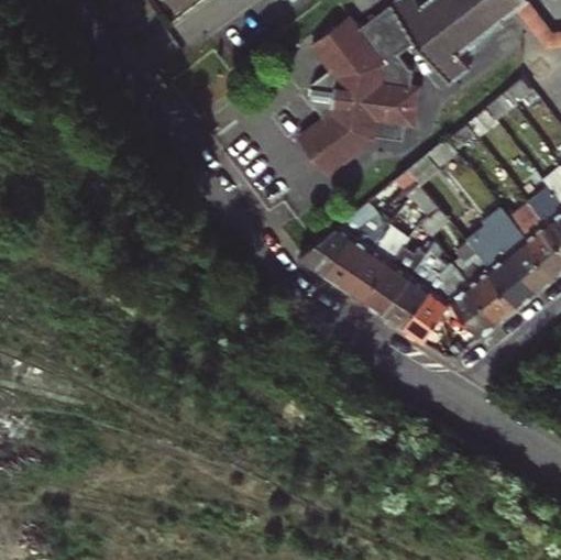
[(166,0),(175,11),(188,0),(166,0)]
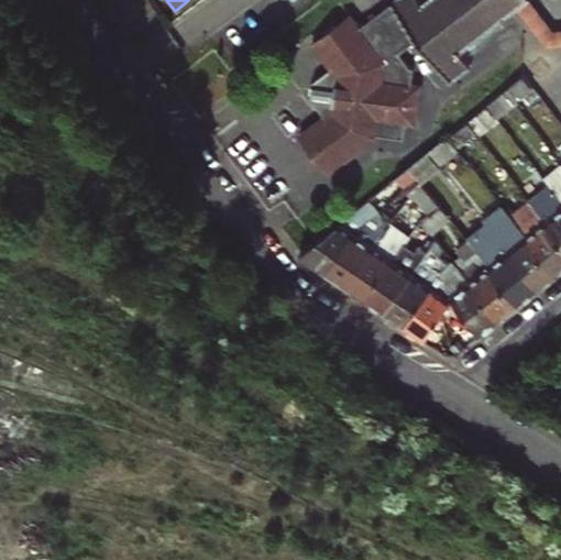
[(475,0),(427,0),(422,3),(419,0),(396,0),(358,32),(348,19),(310,47),(330,73),(312,87),(310,105),(323,123),(299,142),(328,178),(375,142),(375,140),(403,144),(405,127),(415,120),(418,98),(410,89),(413,73),(409,72),(397,57),(419,41),(420,43),(475,0)]
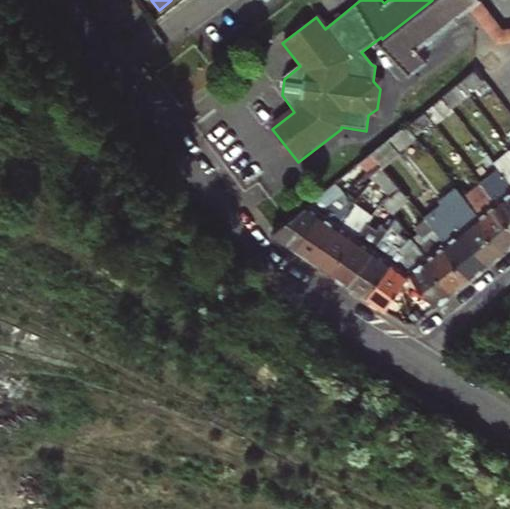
[(432,0),(382,39),(410,74),(428,60),(417,46),(468,7),(476,0),(432,0)]
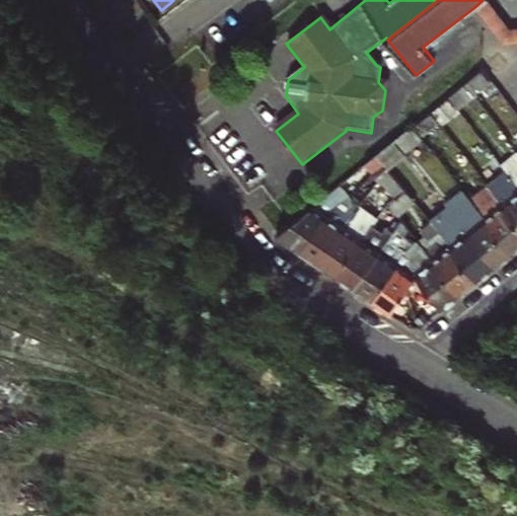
[(487,0),(483,0),(474,7),(486,22),(488,1),(487,0)]
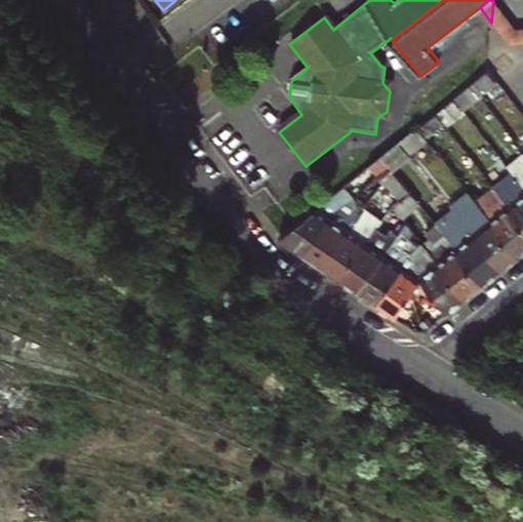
[(522,28),(516,30),(493,1),(491,23),(509,44),(522,42),(522,28)]
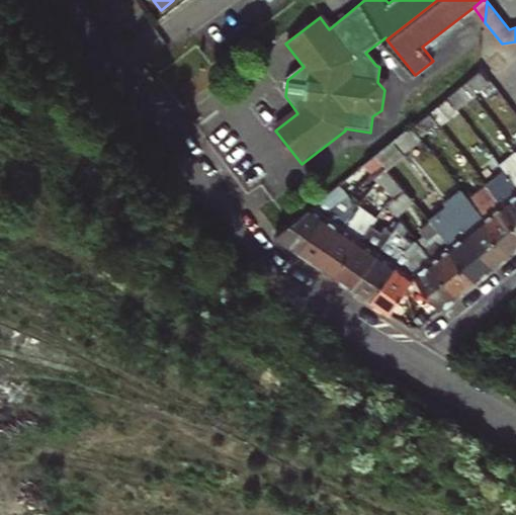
[(444,67),(458,85),(477,71),(463,53),(444,67)]
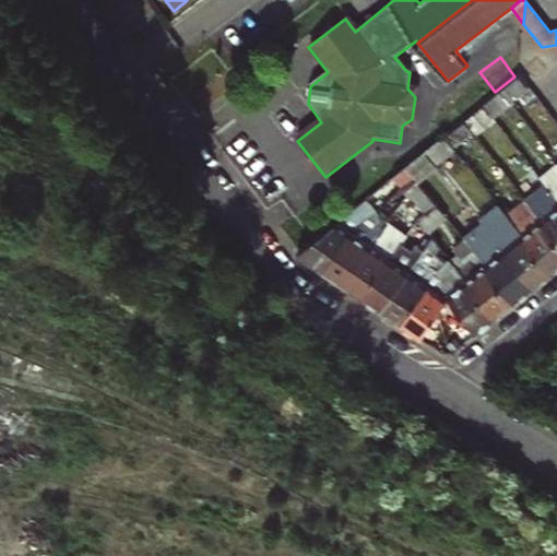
[(510,105),(529,90),(519,77),(499,92),(510,105)]
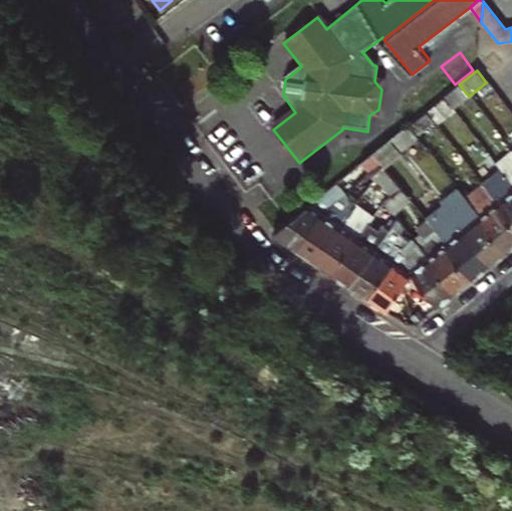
[(469,96),(459,84),(443,97),(452,109),(469,96)]
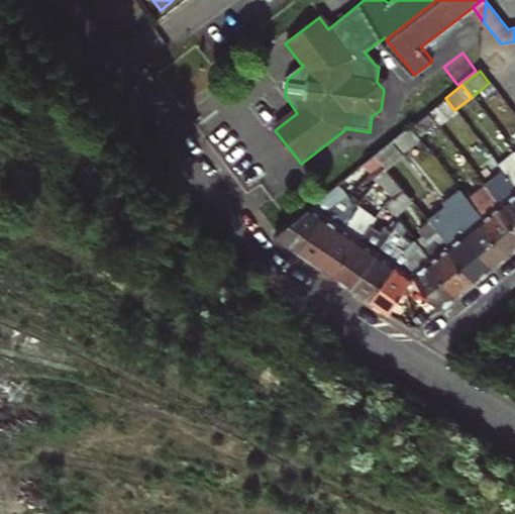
[(452,112),(443,100),(428,112),(436,123),(437,124),(452,112)]
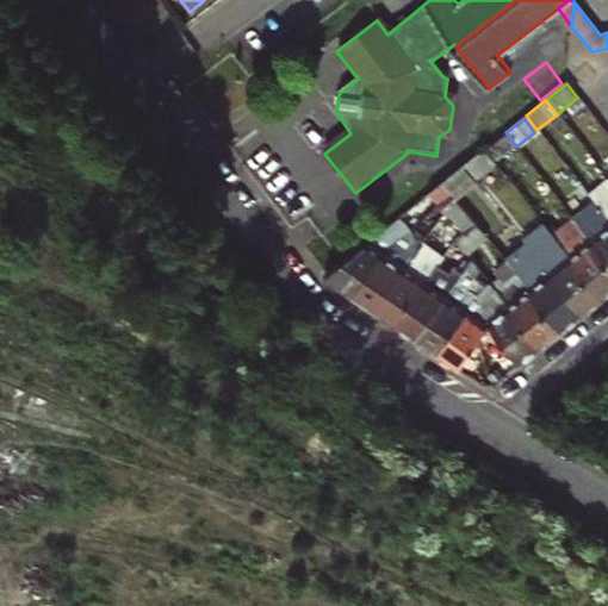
[(495,161),(515,145),(506,132),(485,149),(495,161)]
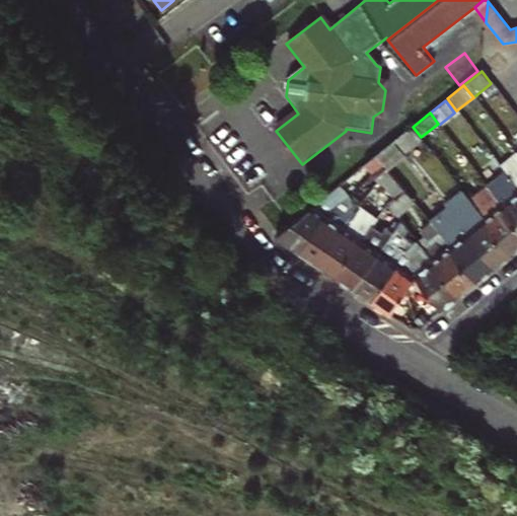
[(402,152),(421,137),(413,127),(394,142),(402,152)]
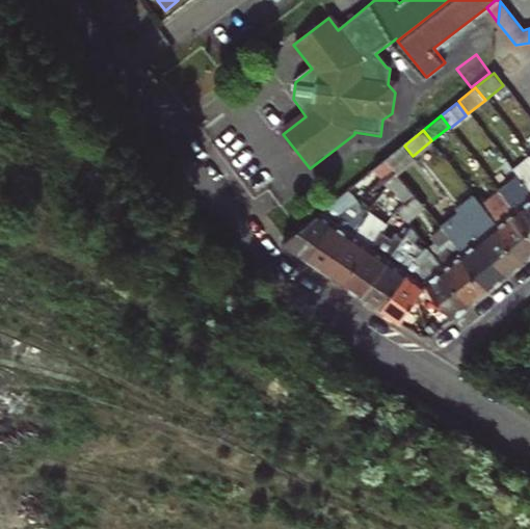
[(395,170),(413,156),(404,146),(387,160),(393,168),(395,170)]
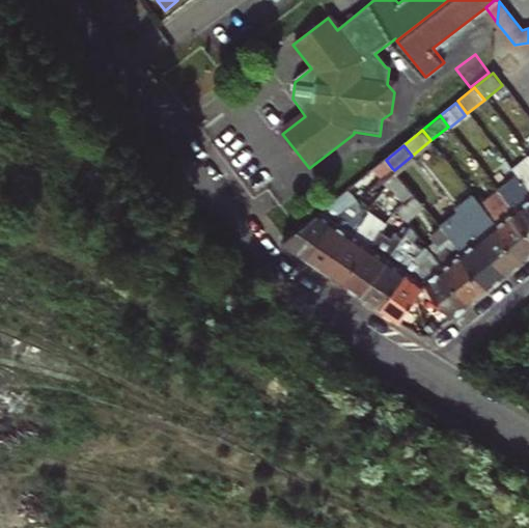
[(511,171),(516,175),(528,193),(528,156),(528,157),(511,170),(511,171)]
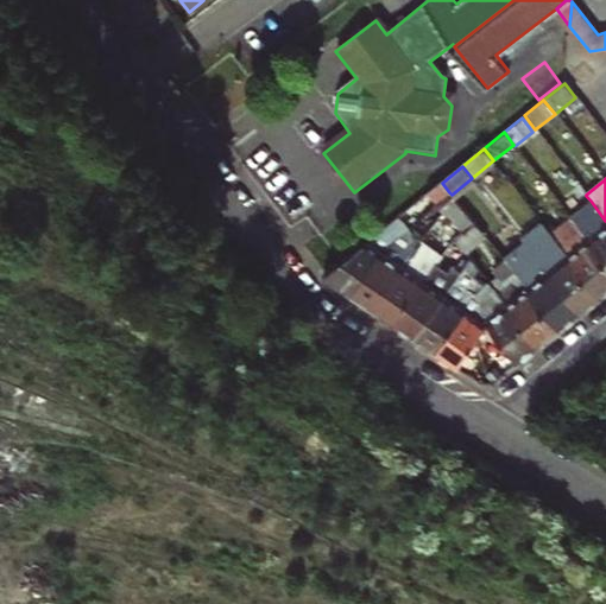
[(433,207),(449,192),(442,183),(425,196),(433,207)]
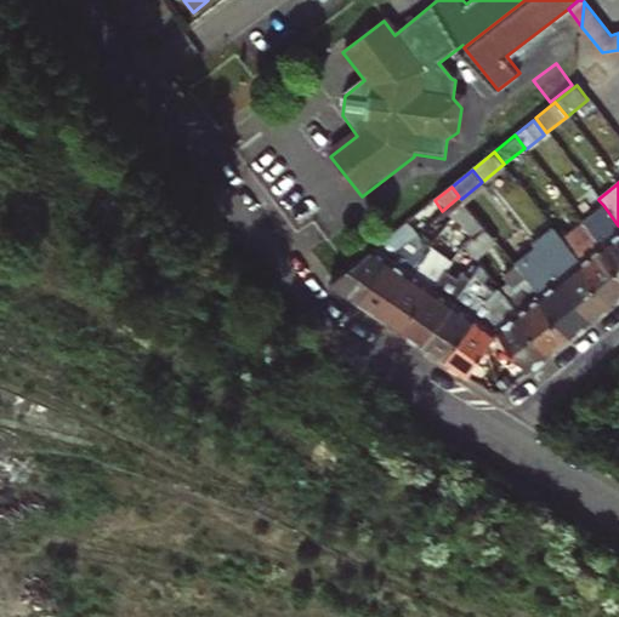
[(603,205),(598,200),(579,217),(583,222),(603,205)]
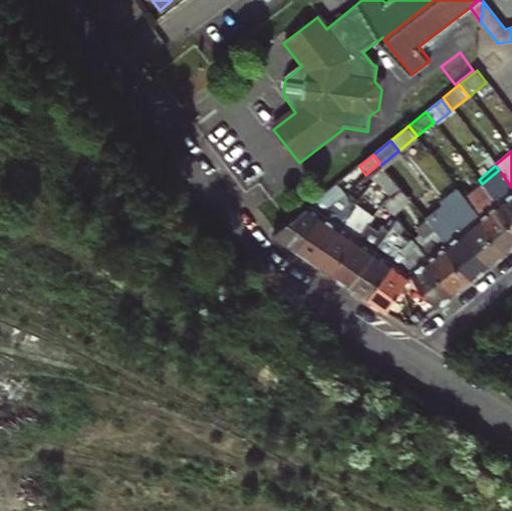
[(482,184),(487,190),(511,221),(511,187),(499,170),(482,184)]
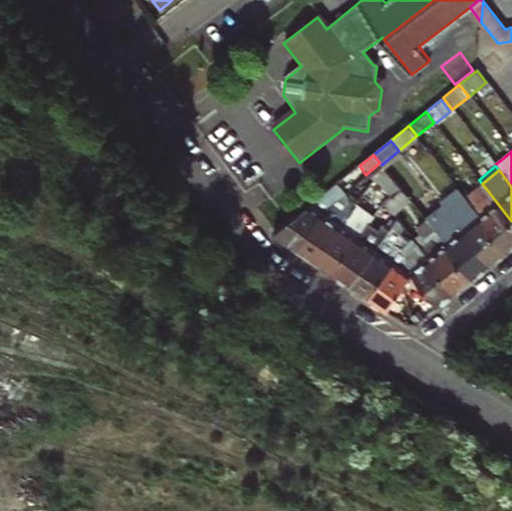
[(374,179),(392,198),(402,190),(387,171),(374,179)]
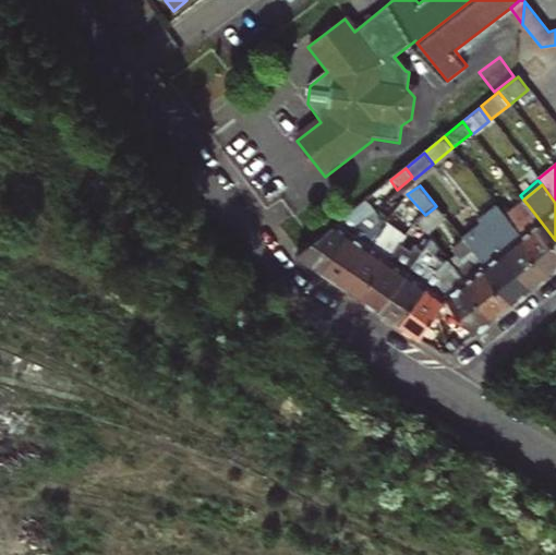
[(529,206),(523,200),(505,214),(510,221),(529,206)]
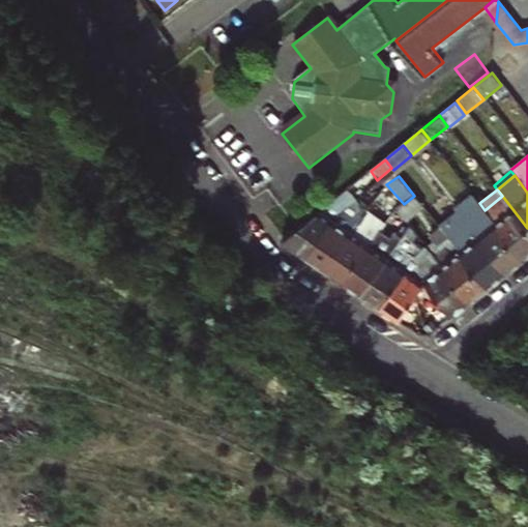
[(334,208),(350,196),(346,191),(320,211),(331,220),(335,215),(334,208)]
